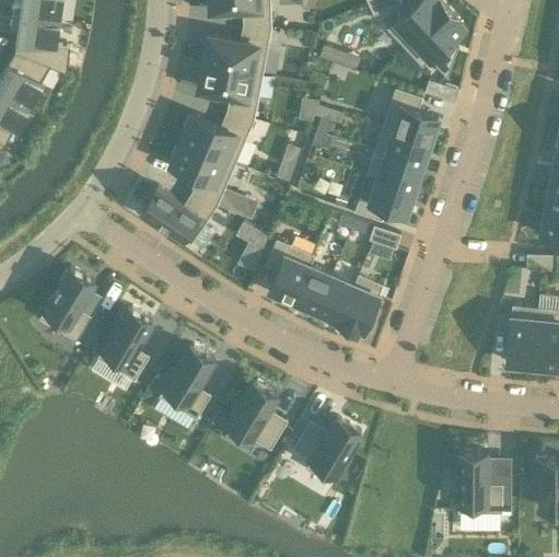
[(22,0),(22,3),(15,2),(14,14),(61,21),(63,0),(22,0)]
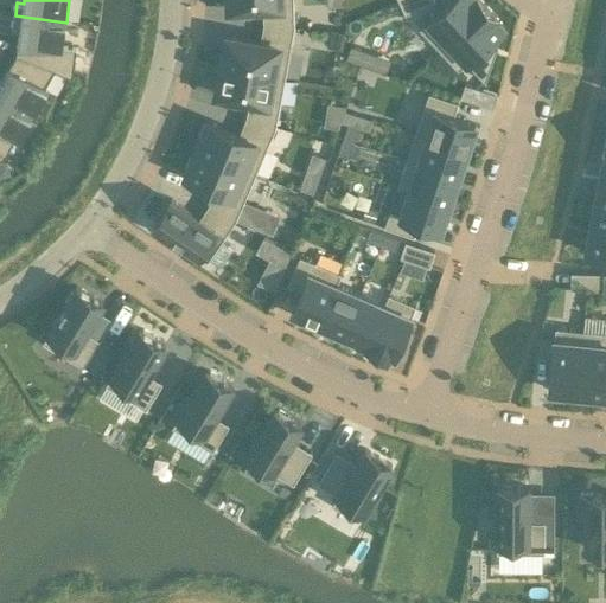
[(293,0),(228,0),(229,10),(266,8),(267,27),(295,30),(293,0)]
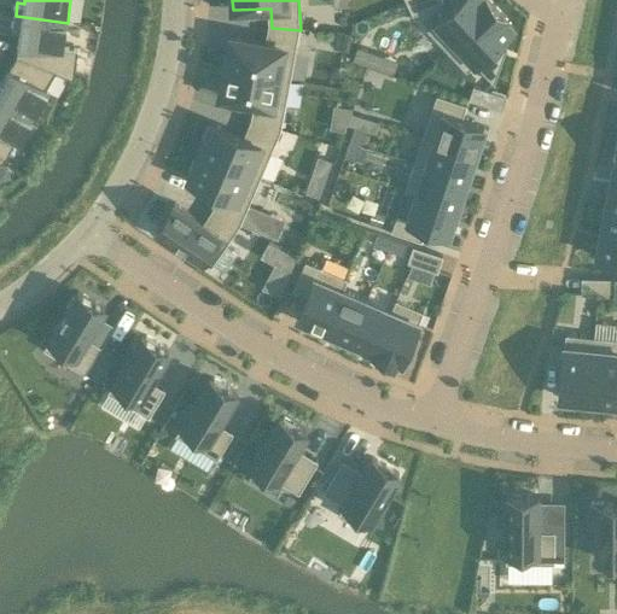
[(441,0),(408,0),(414,15),(442,1),(441,0)]
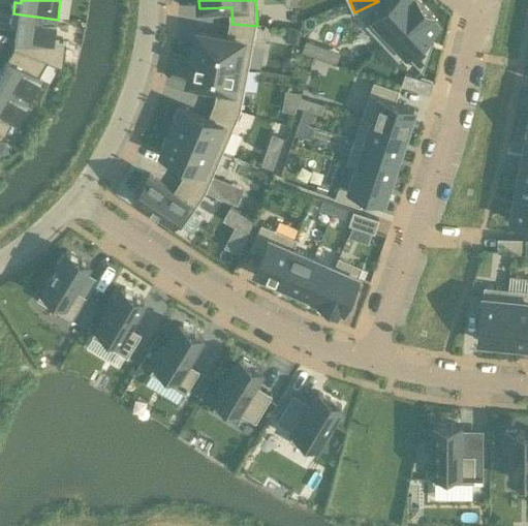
[(396,0),(367,28),(383,44),(418,10),(424,6),(417,0),(396,0)]
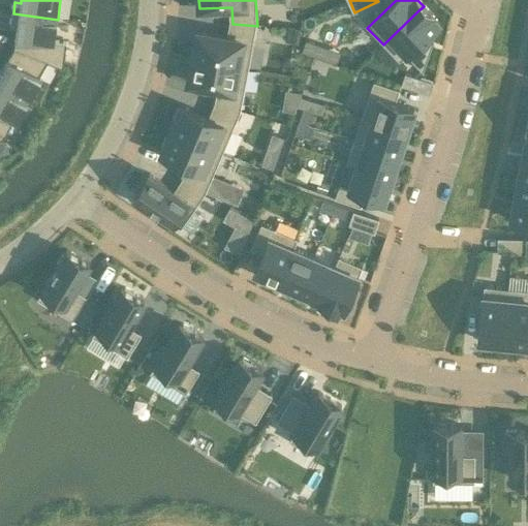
[(418,10),(383,44),(399,62),(407,55),(423,71),(434,43),(427,36),(439,25),(431,16),(432,14),(424,6),(418,10)]
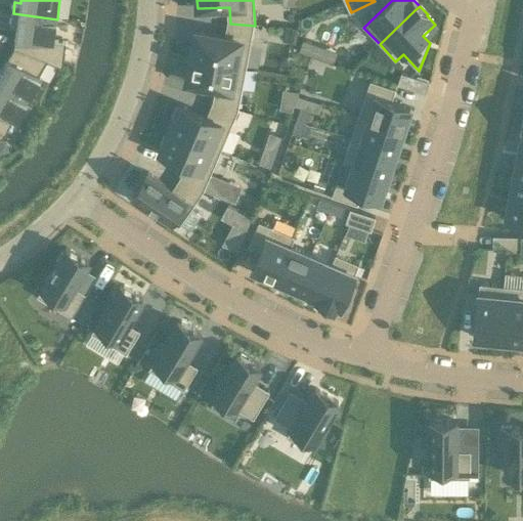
[(15,50),(47,61),(64,68),(68,44),(54,42),(57,19),(13,13),(11,25),(17,26),(15,40),(16,40),(15,50)]
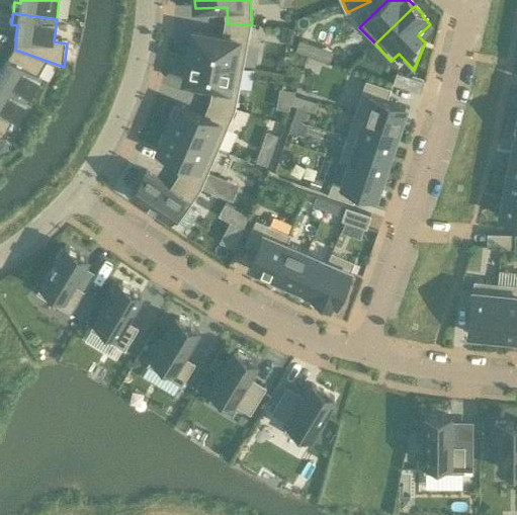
[(193,33),(188,58),(244,68),(252,25),(228,23),(225,39),(193,33)]
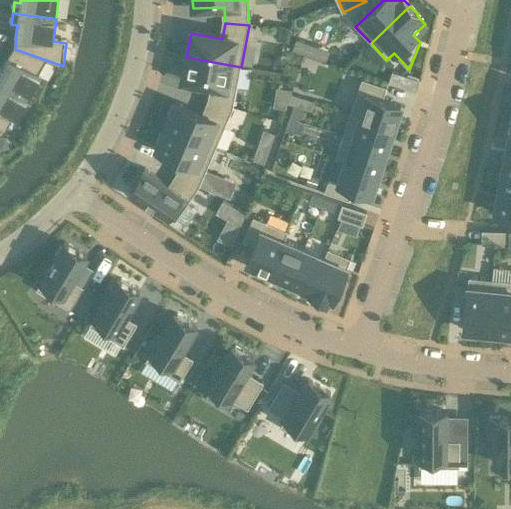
[(292,52),(304,56),(308,45),(296,41),(292,52)]
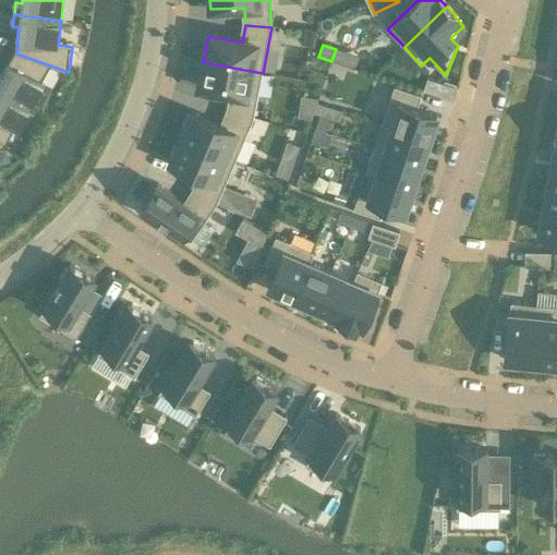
[(0,89),(32,108),(45,84),(41,82),(50,65),(16,53),(10,64),(9,63),(1,76),(0,75),(0,89)]
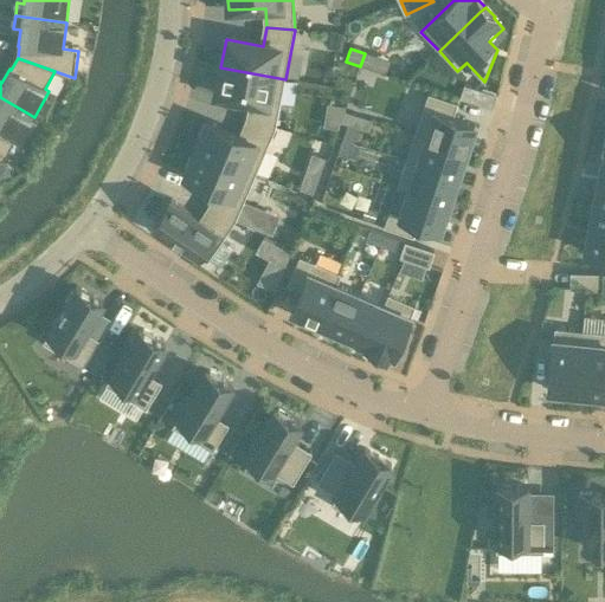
[(220,68),(216,95),(251,102),(248,121),(275,129),(285,79),(220,68)]
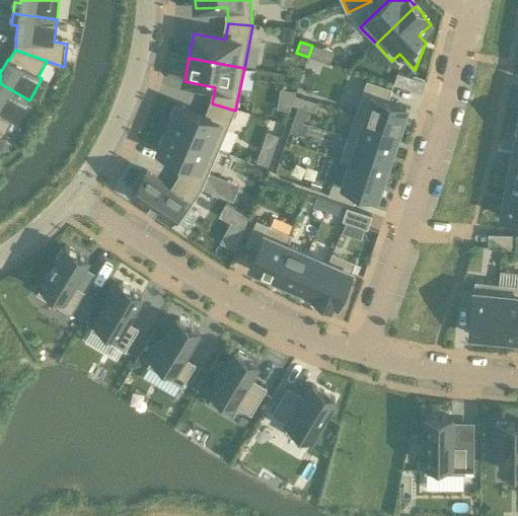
[(370,61),(367,71),(377,74),(380,64),(370,61)]
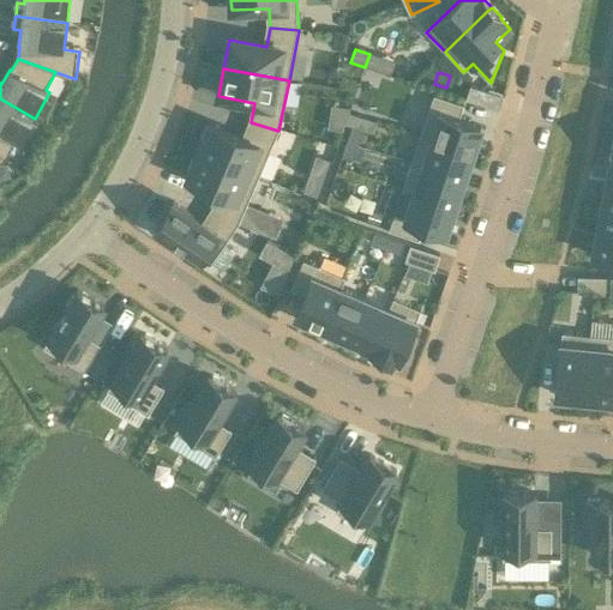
[(434,97),(421,138),(473,156),(482,130),(460,121),(464,107),(434,97)]
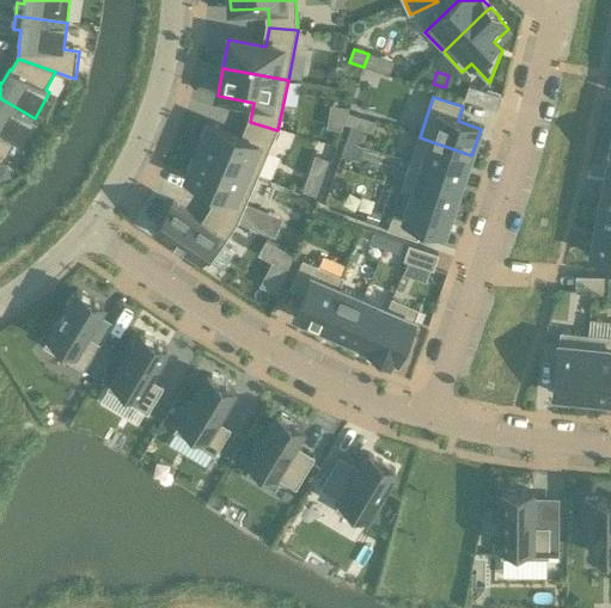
[(19,145),(35,118),(0,98),(0,155),(5,160),(16,142),(19,145)]
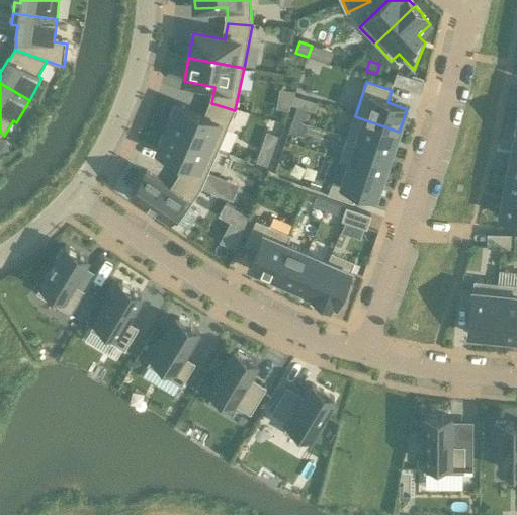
[(176,105),(167,127),(219,150),(235,110),(211,103),(205,117),(176,105)]
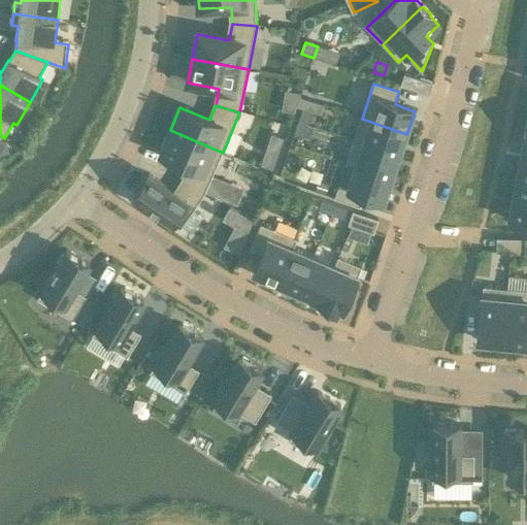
[(303,109),(299,122),(308,125),(314,112),(303,109)]
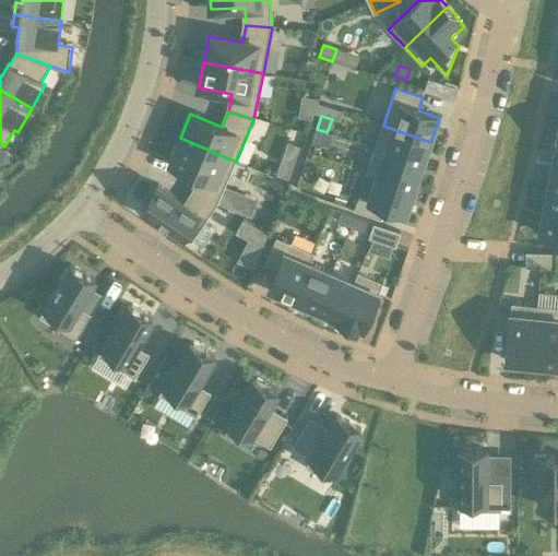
[(383,126),(375,150),(423,165),(430,142),(383,126)]
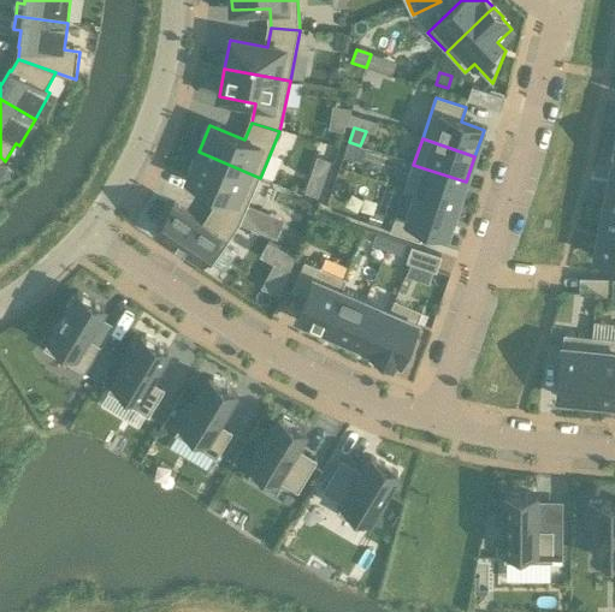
[(349,142),(344,156),(355,161),(360,146),(349,142)]
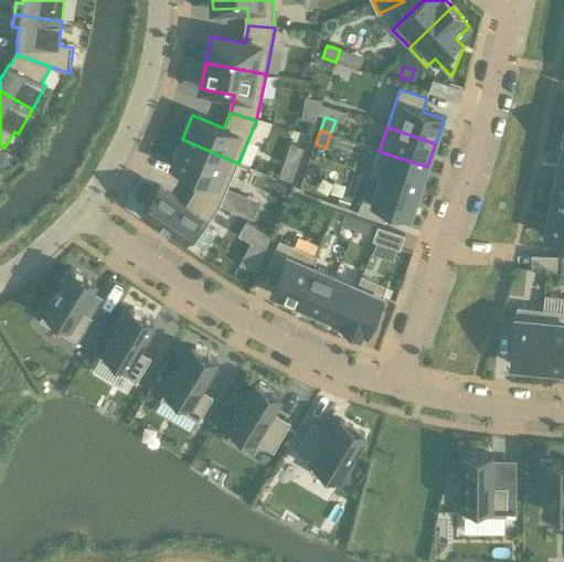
[(182,139),(171,163),(203,178),(197,193),(220,207),(238,163),(182,139)]
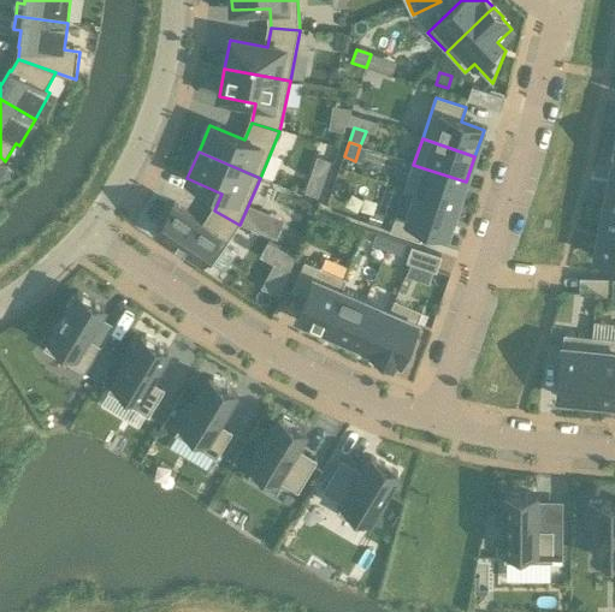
[(325,197),(337,160),(321,154),(309,192),(325,197)]
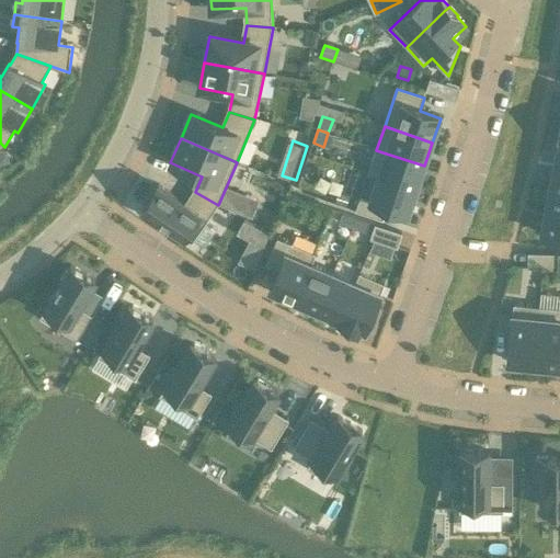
[(376,150),(368,173),(377,177),(416,190),(424,166),(376,150)]
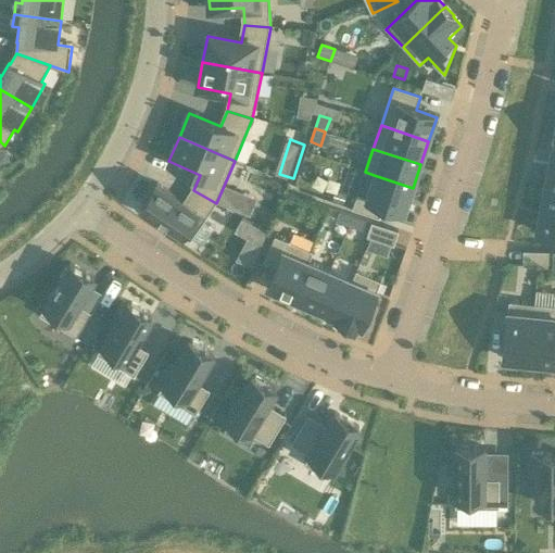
[(554,166),(550,166),(545,188),(554,189),(554,166)]
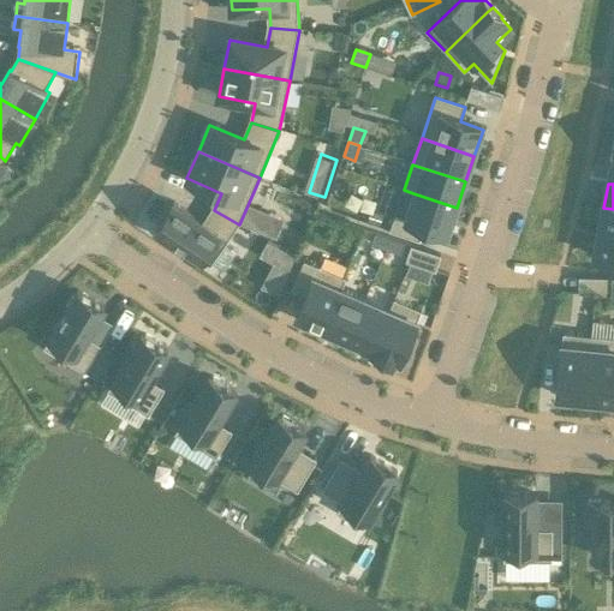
[(395,215),(391,231),(419,241),(424,226),(447,234),(457,208),(413,193),(405,219),(395,215)]
